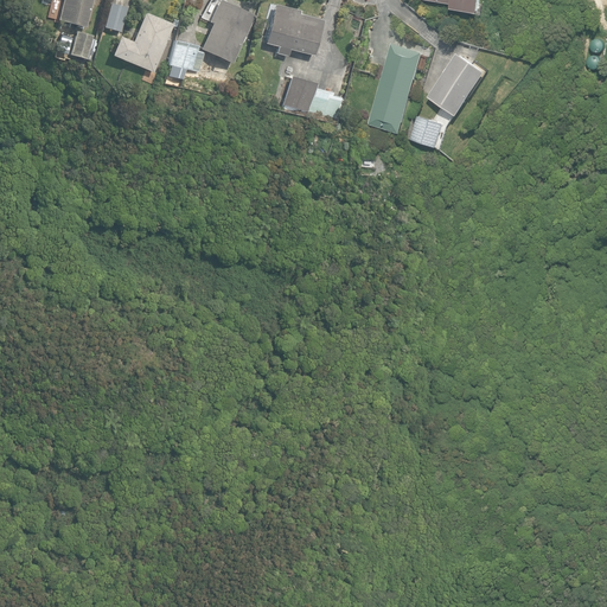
[(62,0),(57,20),(84,27),(91,0),(62,0)]
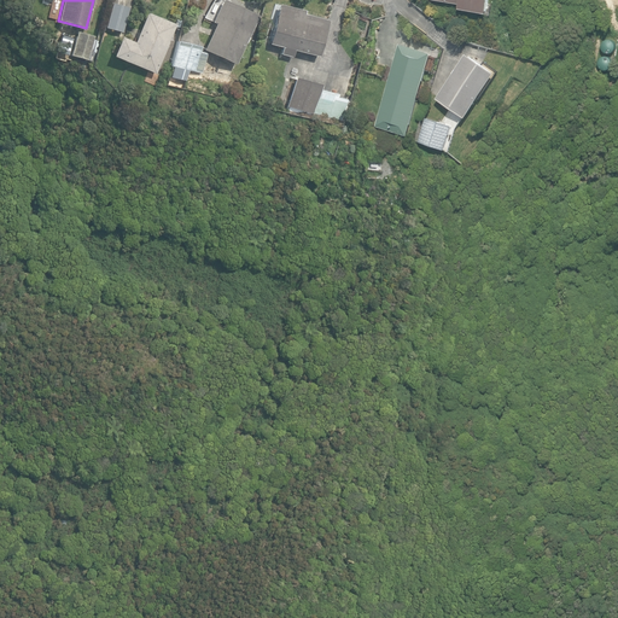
[(168,85),(173,86),(175,79),(186,81),(188,70),(202,74),(203,65),(207,52),(214,54),(234,65),(257,16),(222,0),(213,22),(216,22),(204,48),(200,47),(200,46),(178,41),(168,85)]
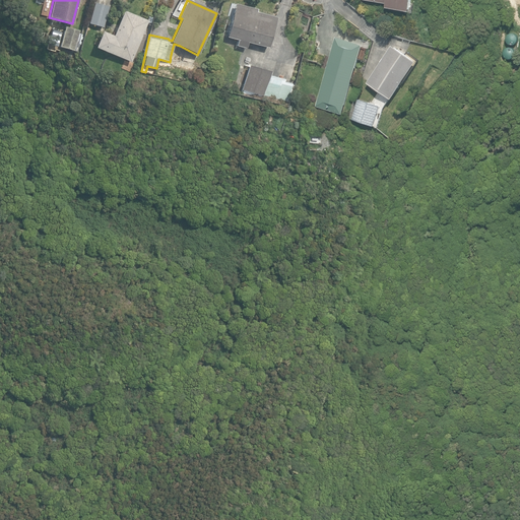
[(387,7),(410,11),(412,0),(369,0),(388,3),(387,7)]
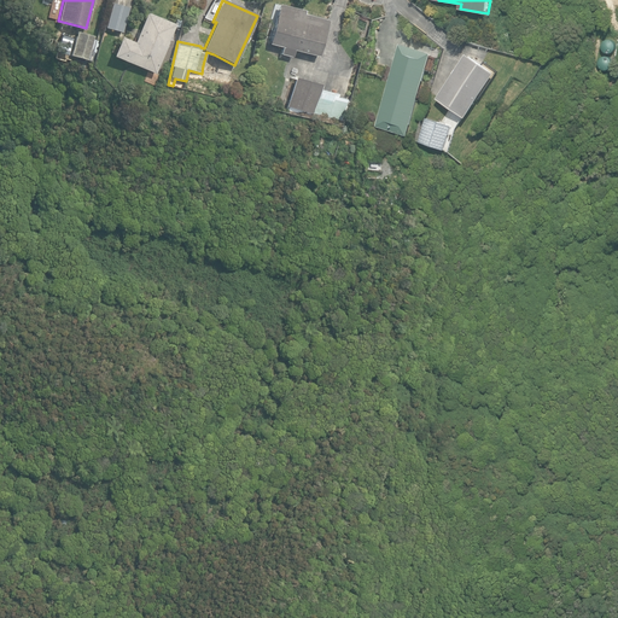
[(127,6),(110,3),(104,27),(121,31),(127,6)]
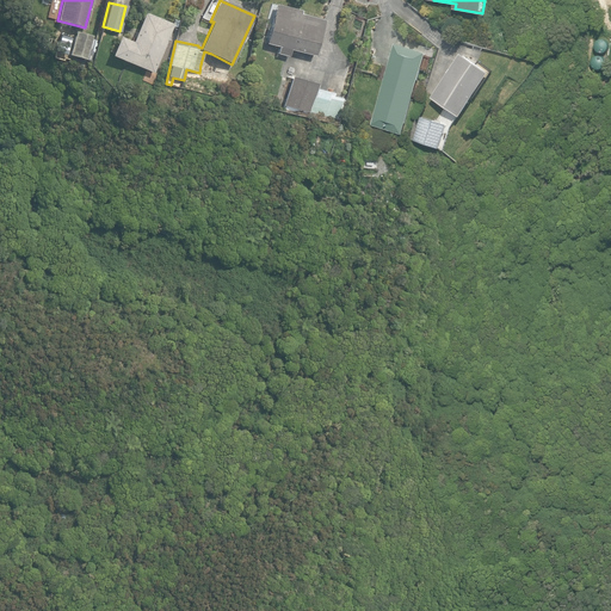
[(278,54),(289,56),(290,49),(315,56),(323,20),(300,14),(301,11),(271,4),(266,25),(270,26),(266,43),(279,47),(278,54)]
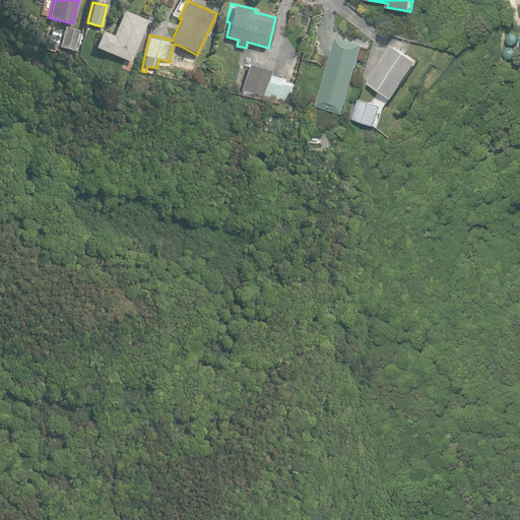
[(95,47),(130,62),(147,20),(123,11),(113,36),(102,31),(95,47)]
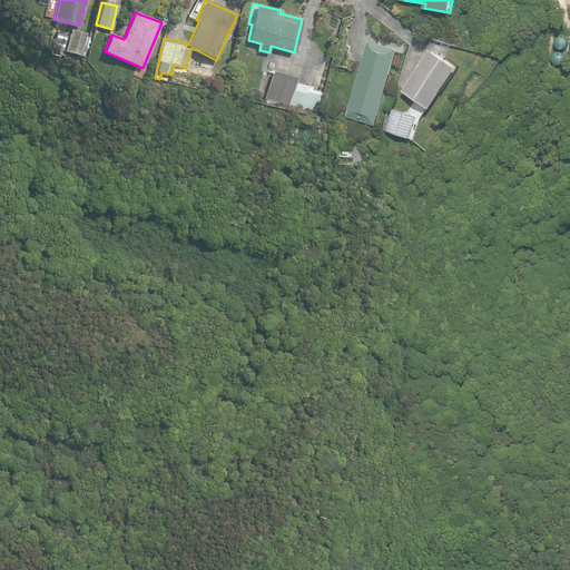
[(65,51),(81,56),(87,33),(71,29),(65,51)]
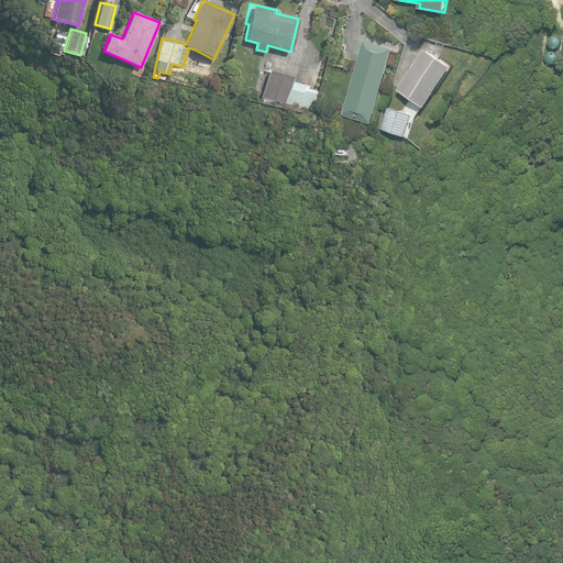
[(343,114),(372,123),(395,47),(366,39),(343,114)]
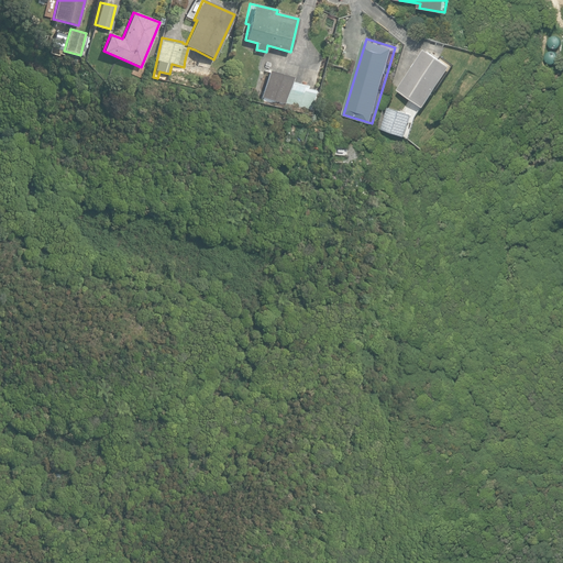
[(399,89),(426,107),(452,66),(426,50),(399,89)]
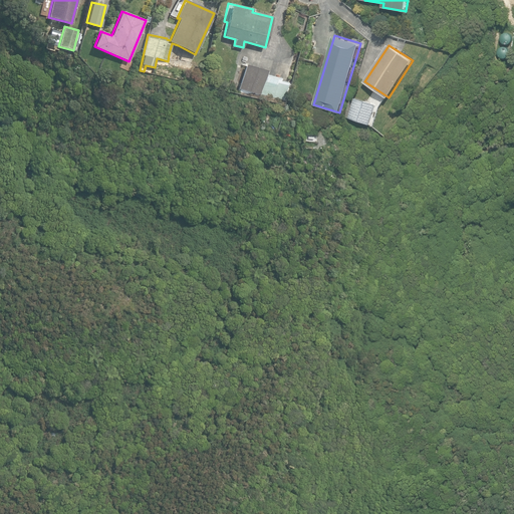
[(193,66),(201,68),(204,58),(196,56),(193,66)]
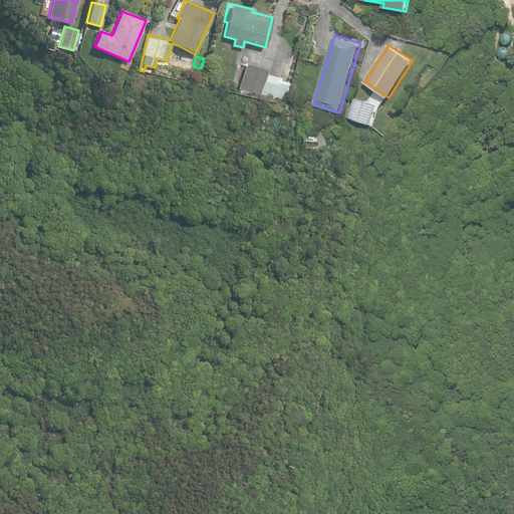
[(274,100),(281,102),(282,99),(283,99),(287,84),(280,82),(281,79),(267,75),(268,70),(246,64),(239,89),(241,89),(241,92),(273,101),(274,100)]
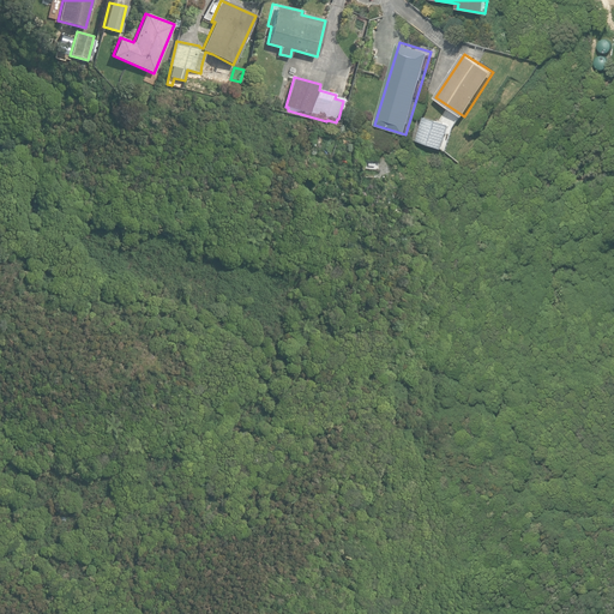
[(416,140),(443,149),(450,125),(423,116),(416,140)]
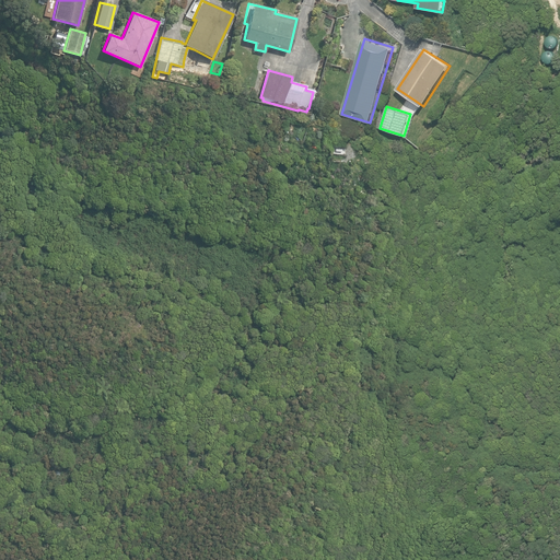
All buildings are outlined.
